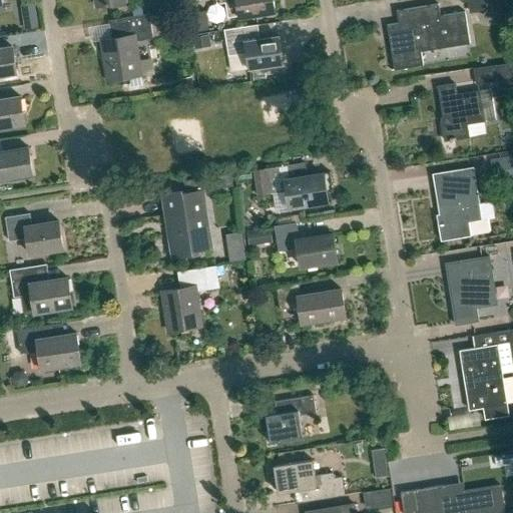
[(216,0),(217,4),(225,2),(228,19),(275,12),(273,0),(216,0)]
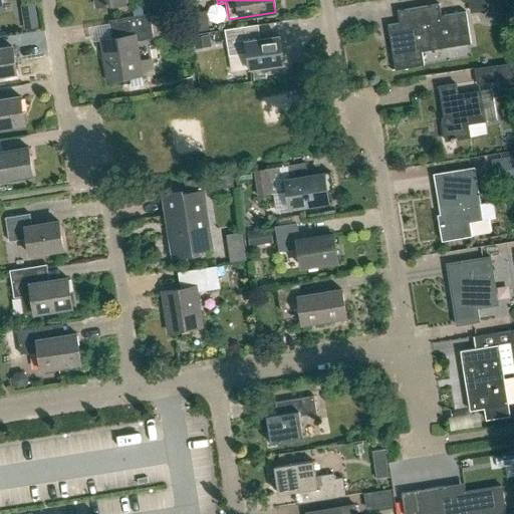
[(441,15),(439,4),(406,9),(408,21),(388,25),(395,69),(424,65),(422,51),(470,43),(465,11),(441,15)]
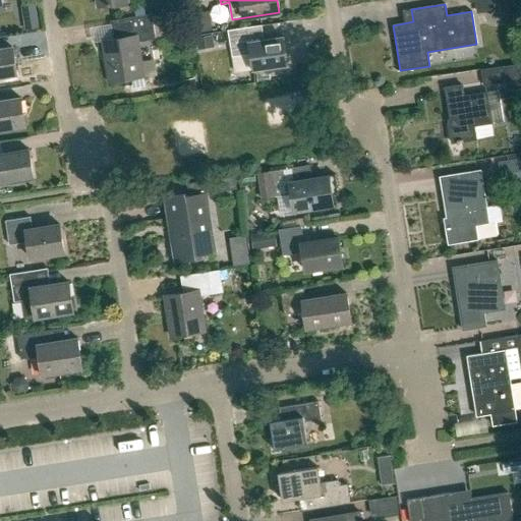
[(209,11),(191,14),(194,33),(212,31),(209,11)]
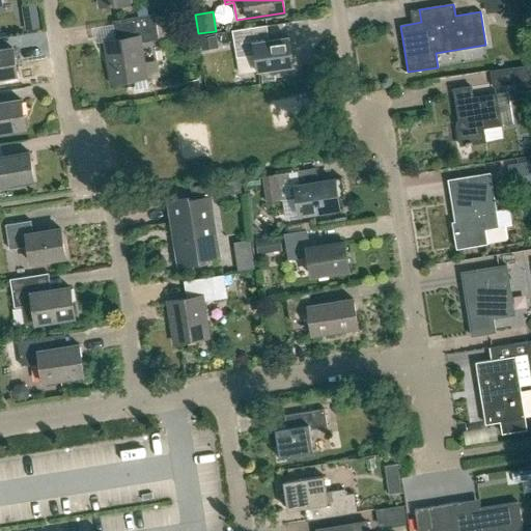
[(146,88),(145,78),(140,43),(159,39),(158,39),(166,37),(162,14),(112,21),(115,39),(105,42),(111,83),(133,80),(135,90),(146,88)]
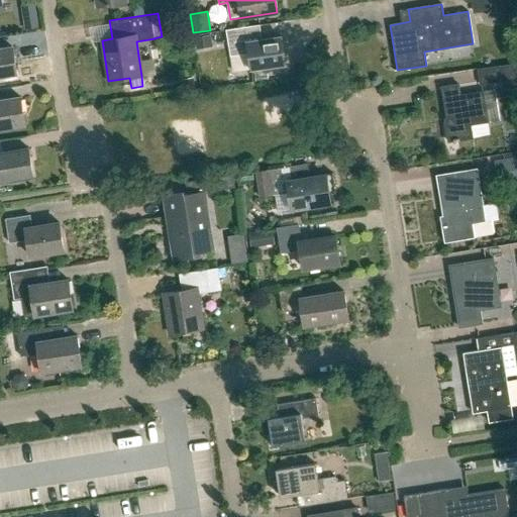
[(263,39),(260,25),(226,30),(230,56),(248,54),(251,70),(285,65),(281,36),(263,39)]
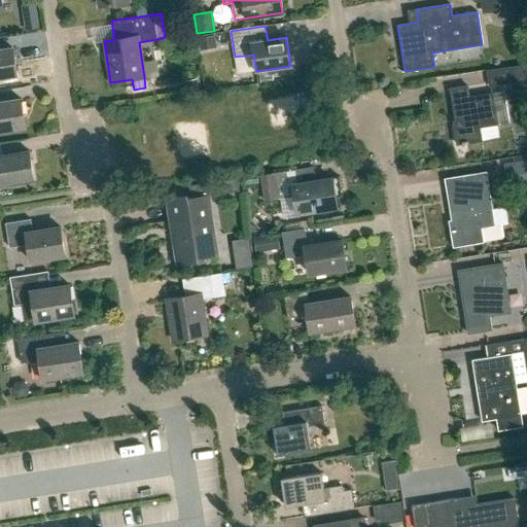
[(214,35),(197,38),(199,50),(216,47),(214,35)]
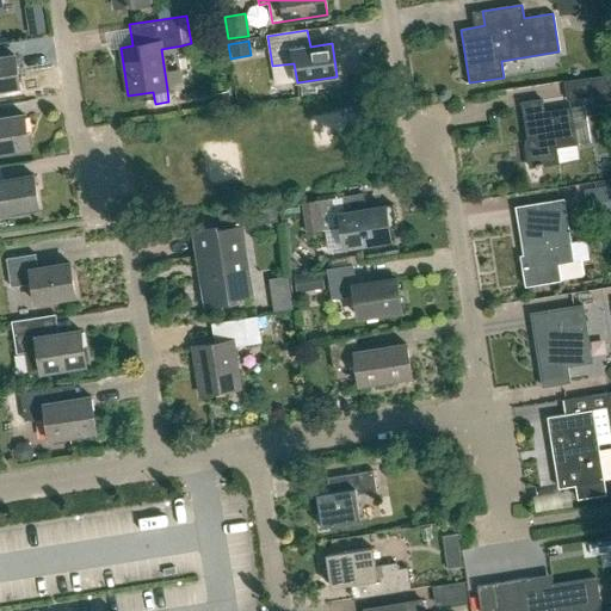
[(0,90),(19,87),(14,56),(0,57),(0,90)]
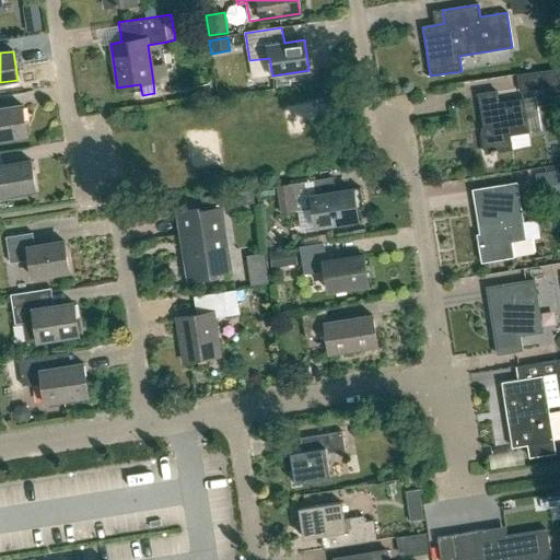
[(559,94),(559,91),(556,69),(540,71),(516,76),(520,93),(544,89),(545,96),(559,94)]
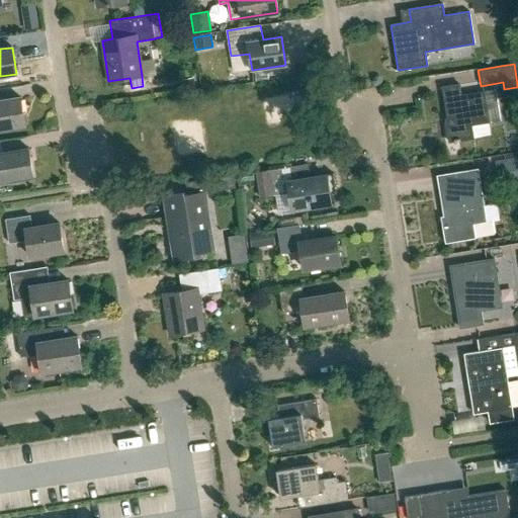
[(447,118),(445,119),(449,142),(473,138),(471,124),(500,119),(495,90),(460,95),(458,84),(442,86),(447,118)]
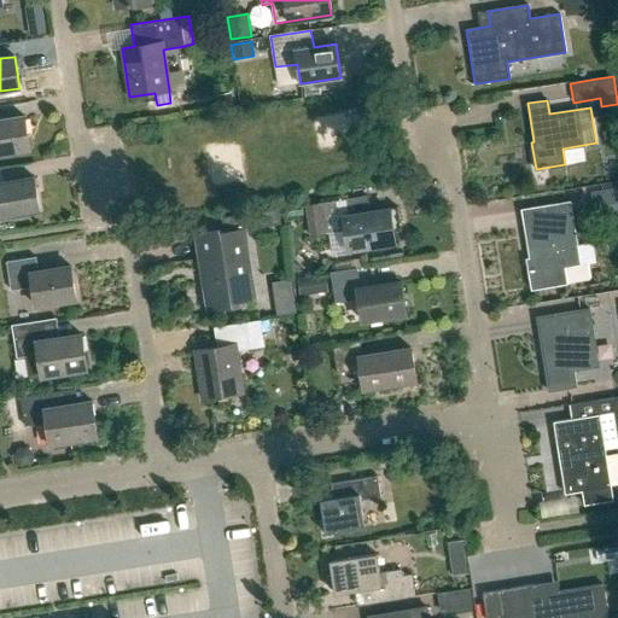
[(0,120),(0,153),(29,150),(24,116),(0,120)]
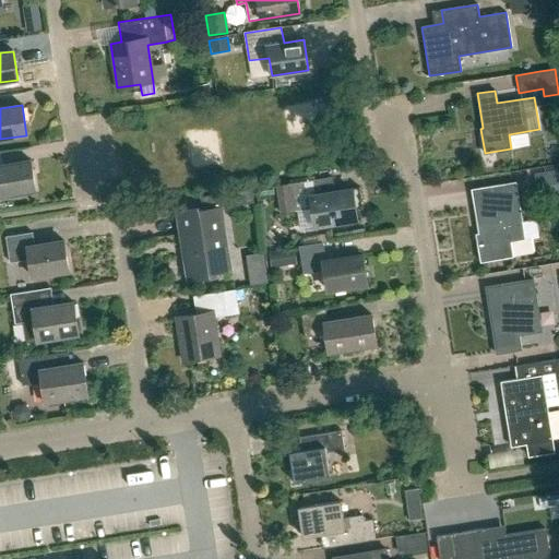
[(0,165),(0,195),(35,191),(31,161),(0,165)]
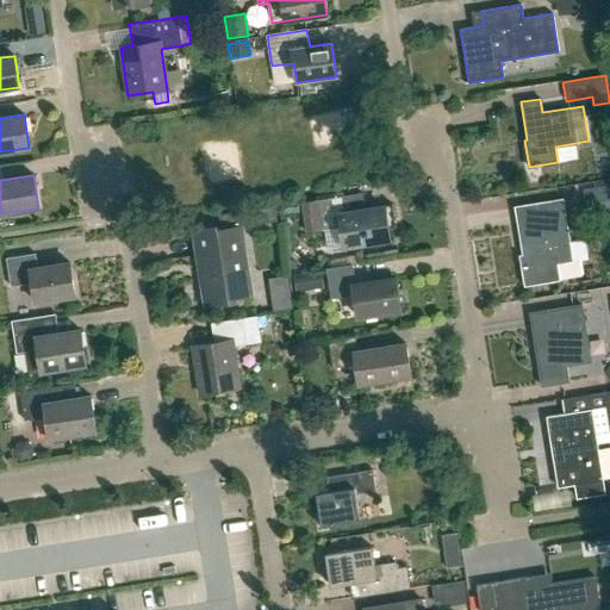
[(346,211),(343,197),(300,203),(305,232),(341,228),(344,247),(388,240),(386,229),(394,228),(391,203),(380,205),(381,205),(346,211)]
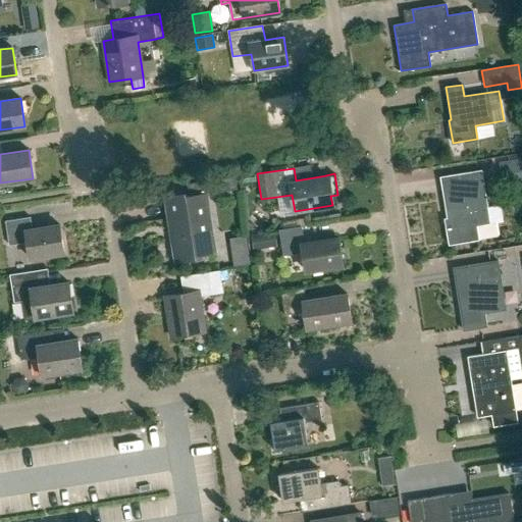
[(484,196),(480,171),(472,172),(467,173),(441,177),(449,223),(446,224),(450,244),(478,239),(496,236),(493,222),(489,223),(484,196)]
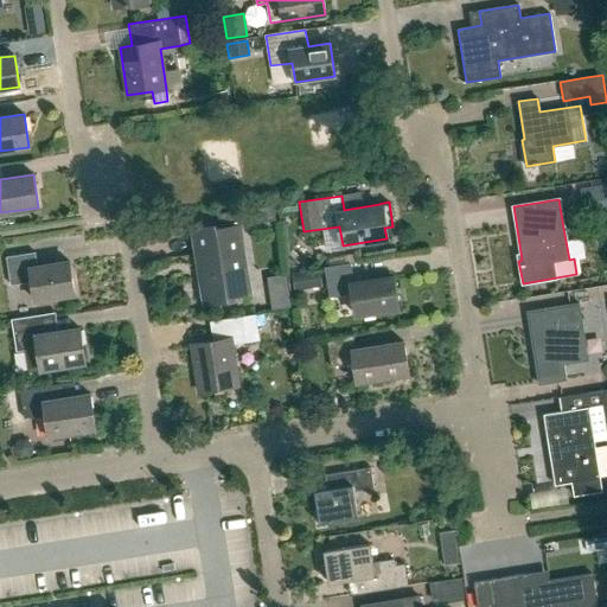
[(251,223),(274,218),(273,205),(272,204),(249,209),(251,223)]
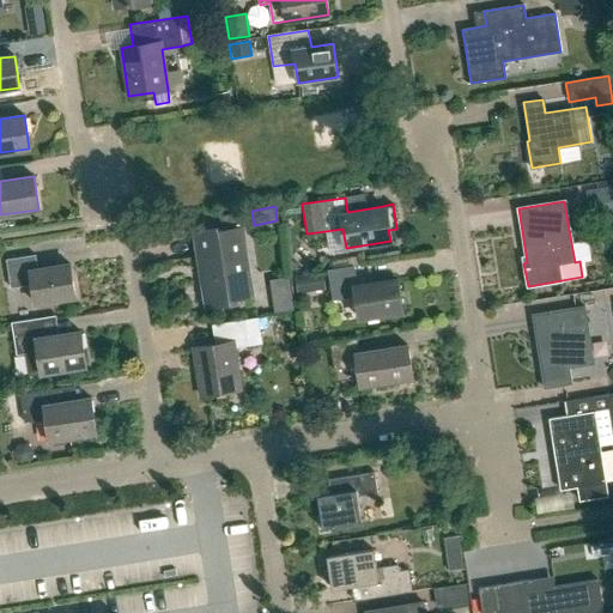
[(208,303),(249,296),(237,228),(196,234),(208,303)]
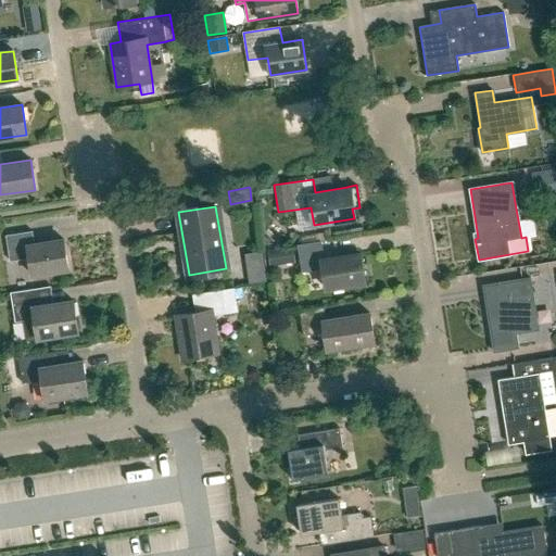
[(35,244),(33,231),(5,236),(10,261),(28,257),(32,276),(68,269),(63,240),(35,244)]
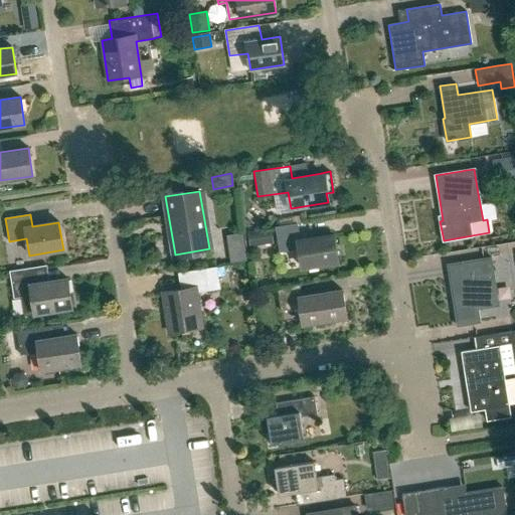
[(300,239),(297,223),(276,227),(280,251),(300,248),(303,268),(337,263),(333,234),(300,239)]
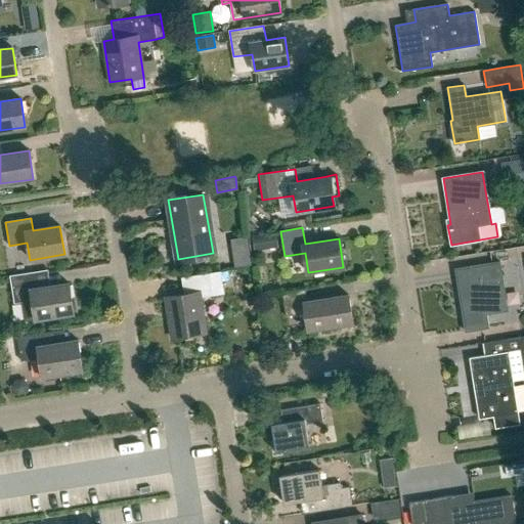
[(263,233),(251,235),(254,251),(265,249),(263,233)]
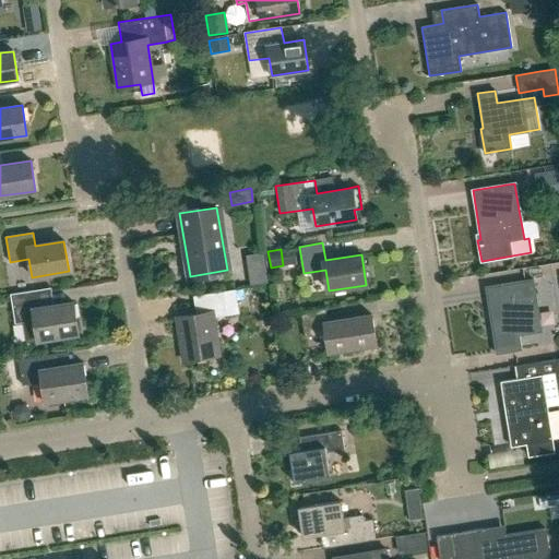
[(532,280),(485,287),(496,354),(521,349),(522,349),(520,340),(520,335),(542,332),(540,331),(532,280)]
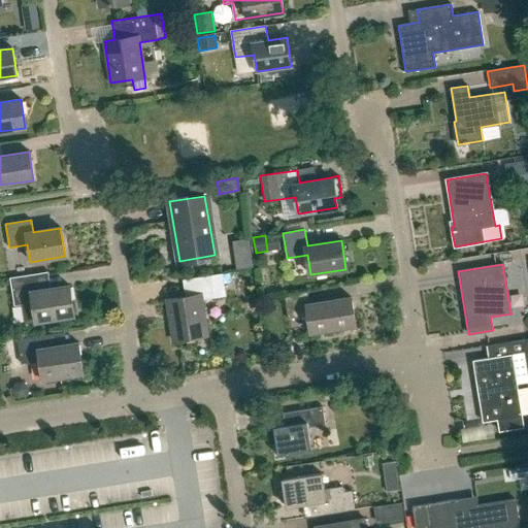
[(38,290),(36,274),(10,278),(14,305),(22,304),(25,323),(74,315),(69,285),(38,290)]
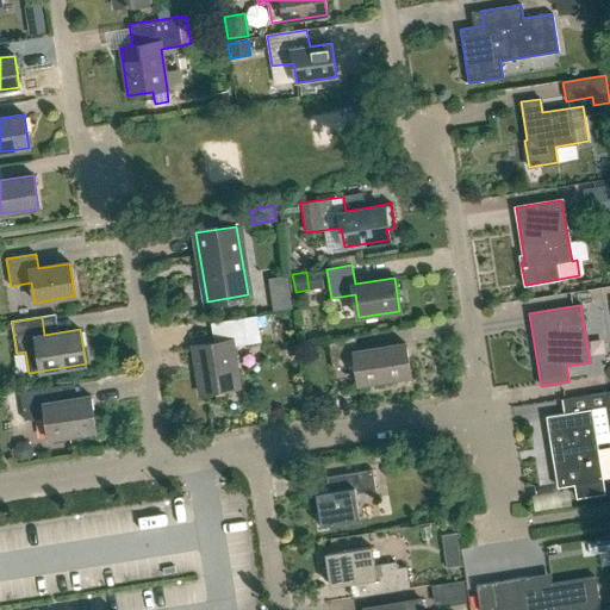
[(200,394),(240,387),(232,346),(261,342),(257,317),(211,324),(215,342),(193,346),(200,394)]
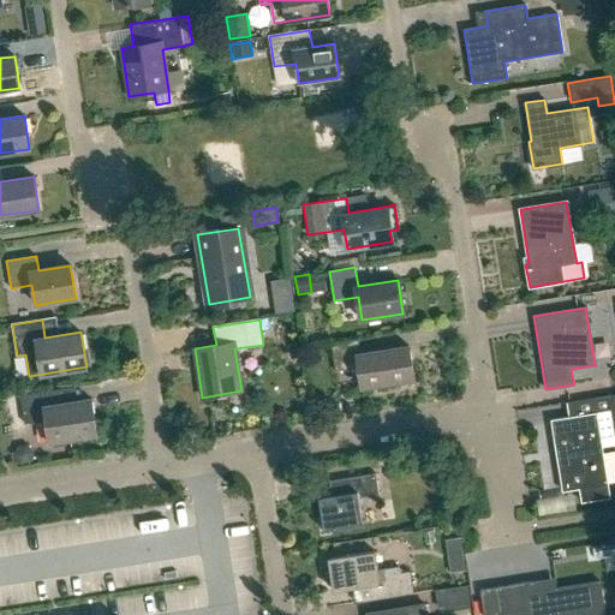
[(359,353),(358,341),(357,340),(330,344),(335,371),(358,368),(360,387),(413,380),(408,346),(359,353)]
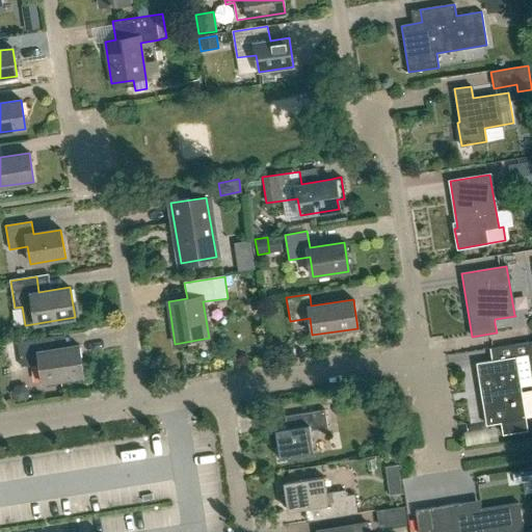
[(44,351),(42,339),(18,343),(22,367),(40,364),(43,382),(84,375),(79,345),(44,351)]
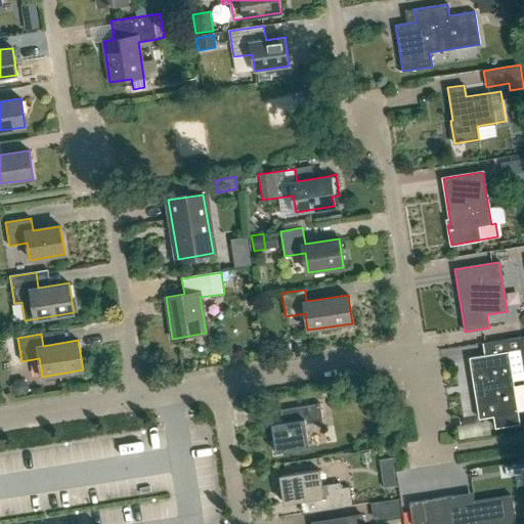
[(508,352),(469,358),(479,419),(495,416),(497,426),(520,423),(508,352)]
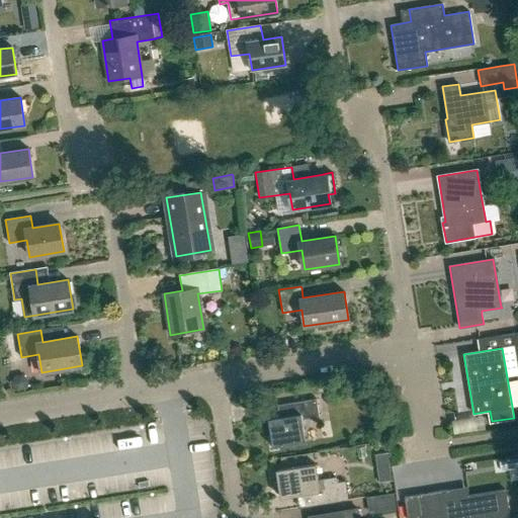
[(273,447),(306,442),(303,419),(319,417),(316,399),(282,404),(284,416),(268,419),(273,447)]
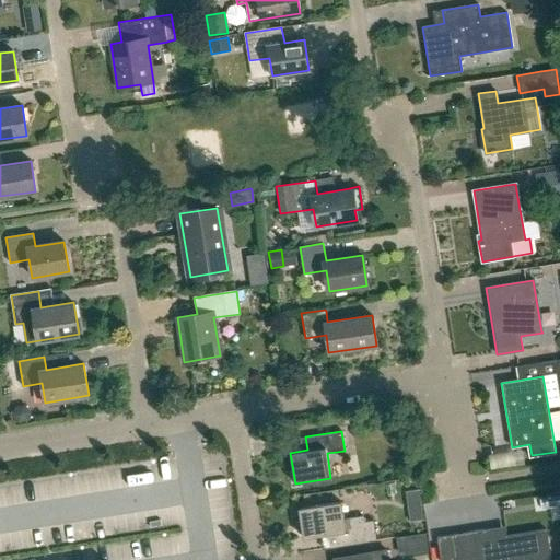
[(343,520),(341,502),(299,509),(303,537),(338,532),(340,546),(368,541),(363,516),(343,520)]
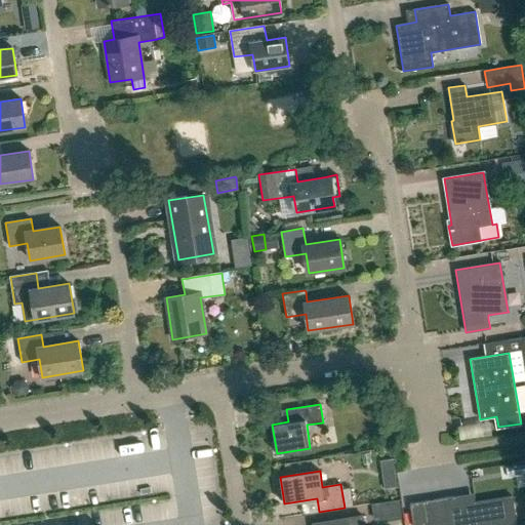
[(427,501),(409,505),(412,524),(516,524),(512,496),(475,501),(473,493),(453,496),(427,500),(427,501)]
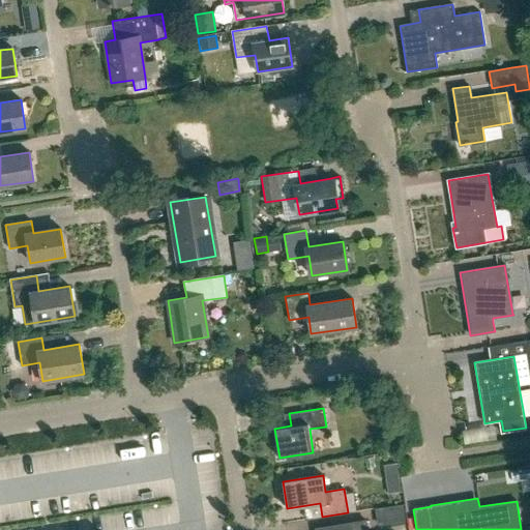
[(403,504),(376,508),(379,525),(406,521),(403,504)]
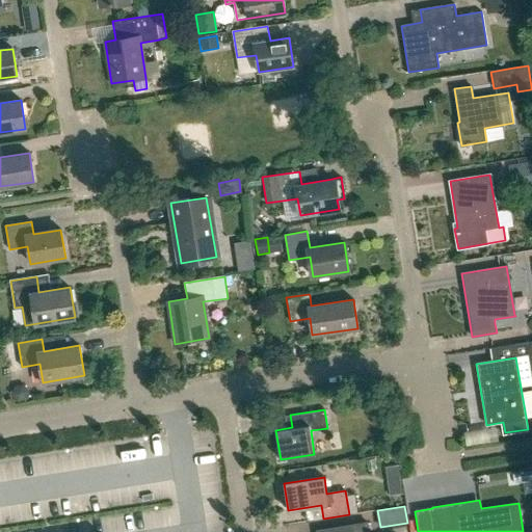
[(368,531),(367,522),(317,530),(317,531),(368,531)]
